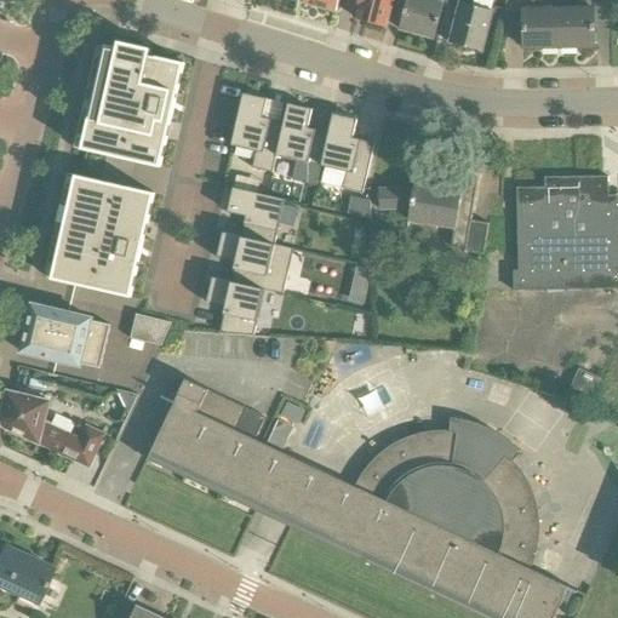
[(302,0),(302,1),(335,11),(337,0),(302,0)]
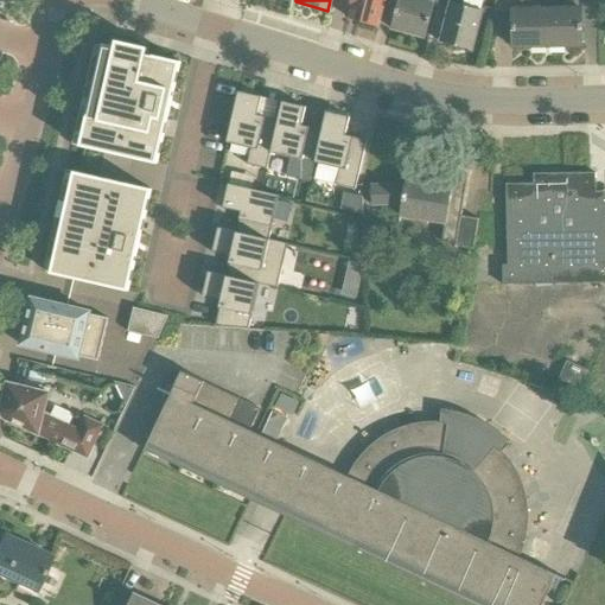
[(349,0),(345,16),(377,24),(383,0),(349,0)]
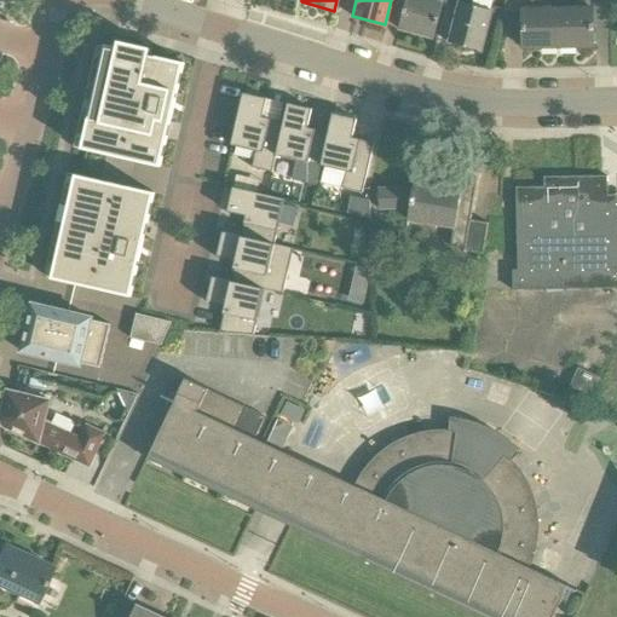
[(405,0),(398,28),(432,36),(442,1),(437,0),(405,0)]
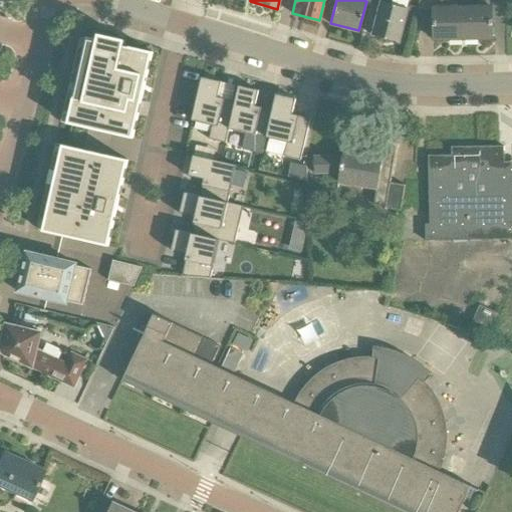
[(392,0),(391,3),(379,0),(370,34),(399,41),(408,8),(407,8),(409,0),(392,0)]
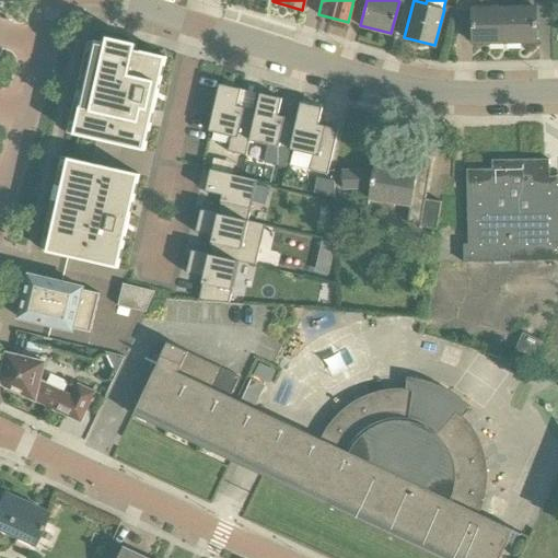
[(504,41),(503,7),(488,7),(487,0),(456,0),(454,9),(457,9),(472,9),(473,42),(504,41)]
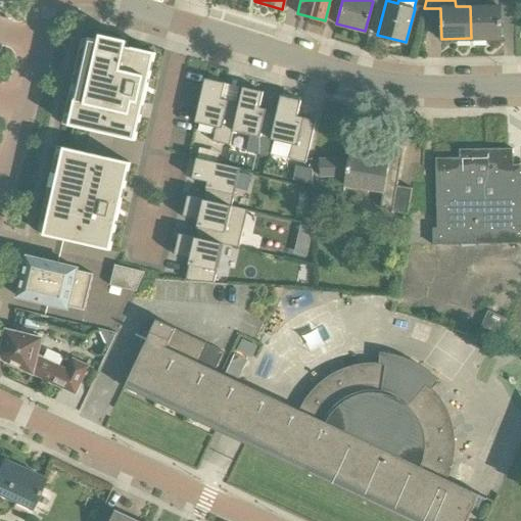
[(470,6),(471,38),(501,38),(501,5),(500,5),(499,0),(484,0),(485,6),(470,6)]
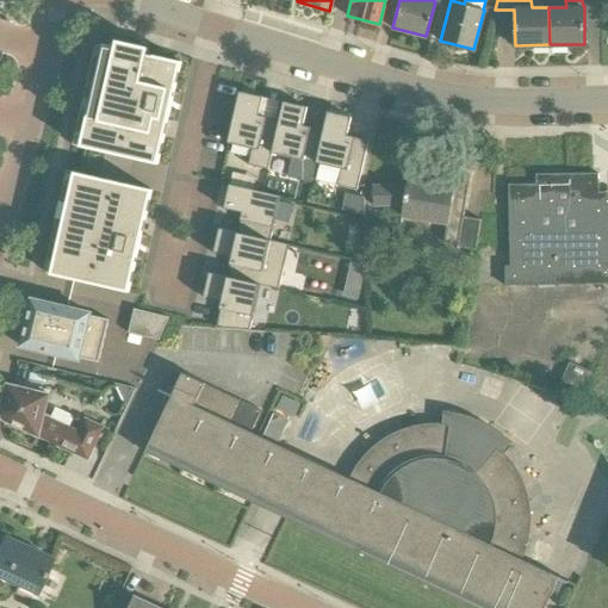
[(115,45),(103,43),(79,146),(155,162),(178,61),(146,53),(147,47),(116,39),(115,45)]
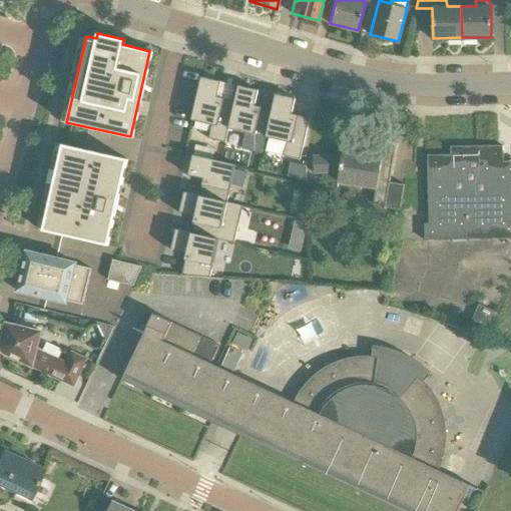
[(219,81),(199,76),(190,119),(227,127),(233,100),(216,96),(219,81)]
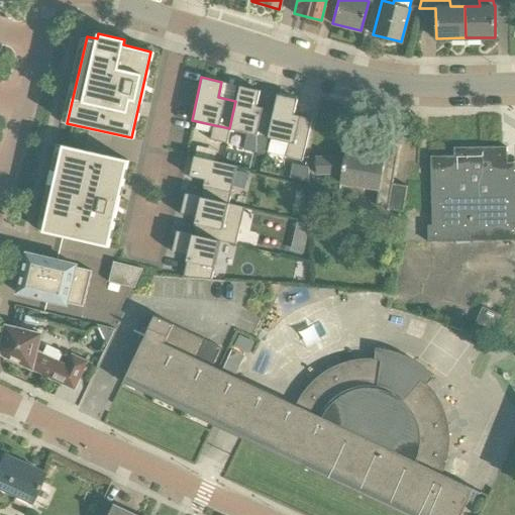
[(259,90),(238,86),(235,101),(229,128),(267,137),(273,110),(255,106),(259,90)]
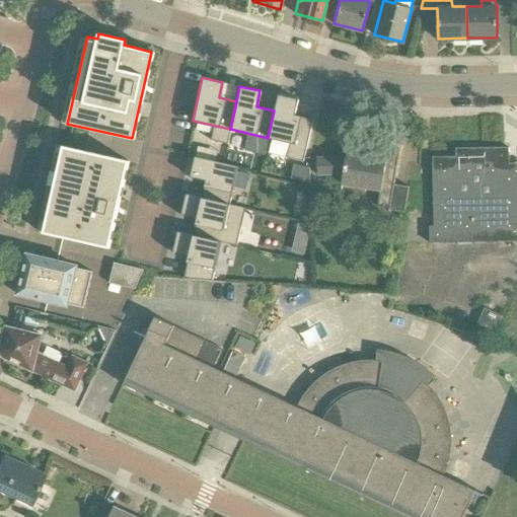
[(297,99),(278,94),(274,111),(268,138),(305,146),(311,119),(294,115),(297,99)]
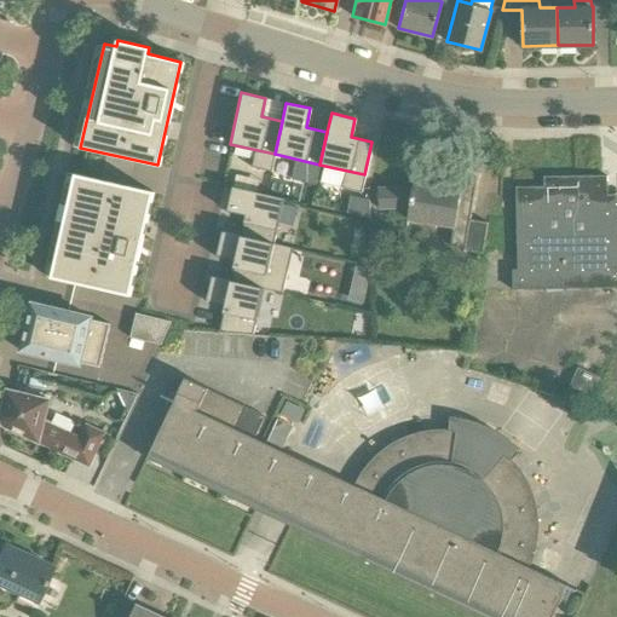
[(151,192),(74,173),(50,277),(127,295),(151,192)]
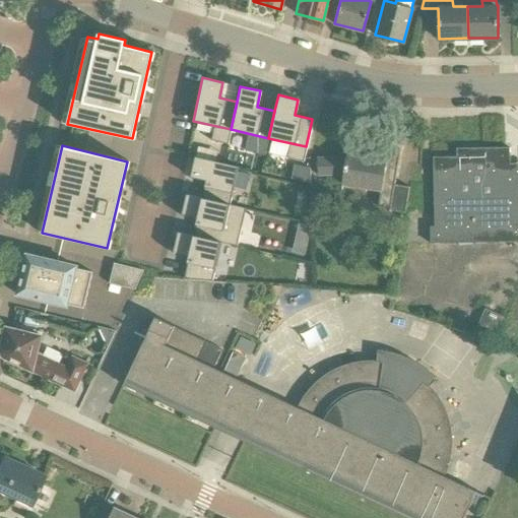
[(345,157),(315,157),(316,174),(343,174),(341,183),(380,189),(377,205),(389,207),(388,209),(404,212),(409,186),(394,184),(399,148),(381,145),(379,158),(361,155),(361,154),(346,153),(345,157)]
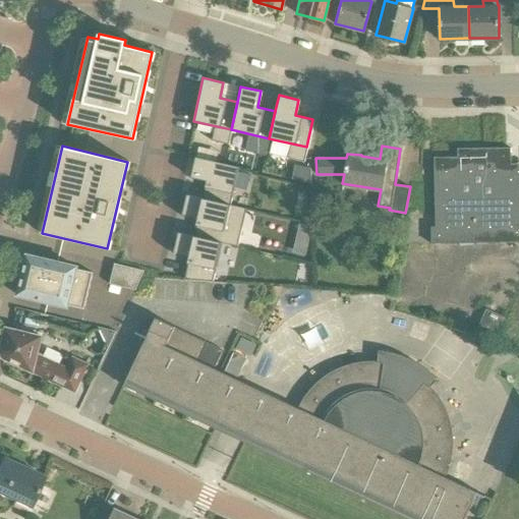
[(430,226),(430,243),(518,240),(518,163),(511,163),(510,147),(457,148),(457,156),(433,156),(434,213),(439,213),(440,226),(430,226)]
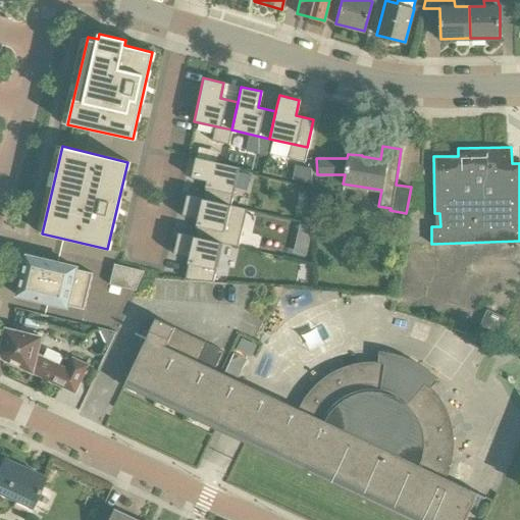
[(239,167),(195,157),(191,177),(206,180),(202,198),(229,205),(239,167)]
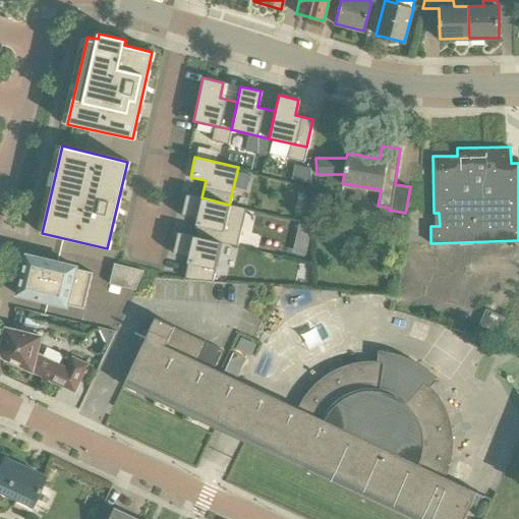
[(290,178),(309,183),(309,168),(293,165),(290,178)]
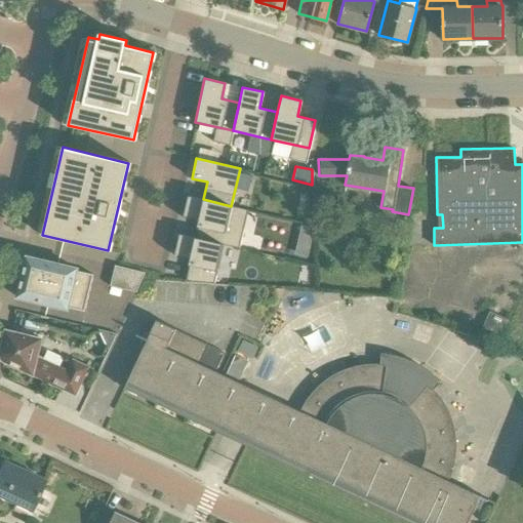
[(203,199),(188,196),(183,216),(199,219),(195,238),(223,244),(231,206),(203,199)]
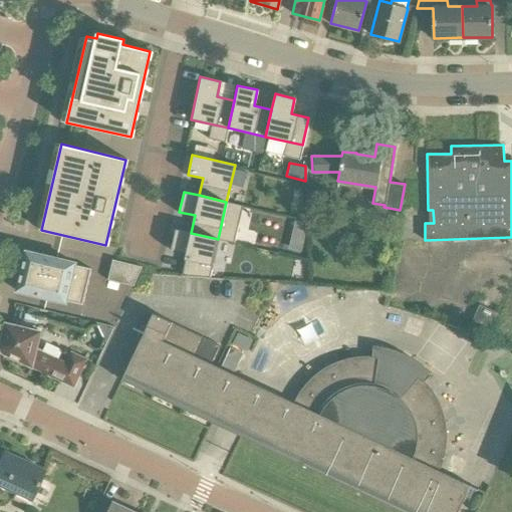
[(294,220),(291,233),(303,236),(307,223),(294,220)]
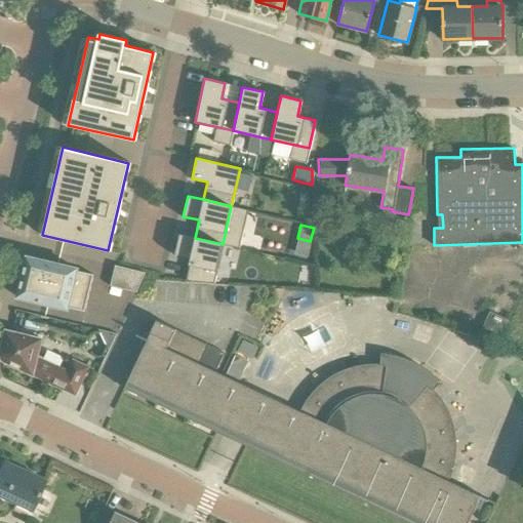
[(195,238),(178,234),(174,254),(190,257),(185,280),(213,282),(223,244),(195,238)]
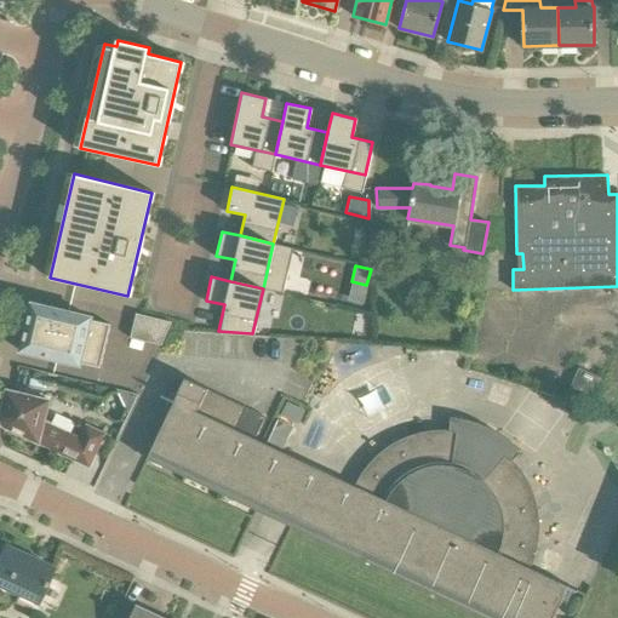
[(90,318),(32,303),(27,320),(23,333),(24,333),(19,350),(79,365),(79,362),(98,367),(109,324),(90,319),(90,318)]
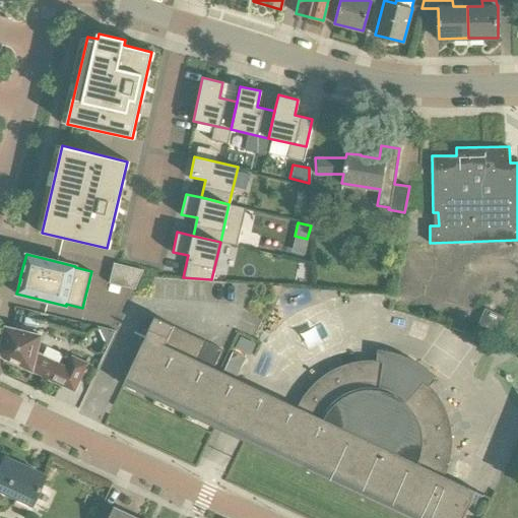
[(108,282),(134,288),(142,269),(113,262),(108,282)]
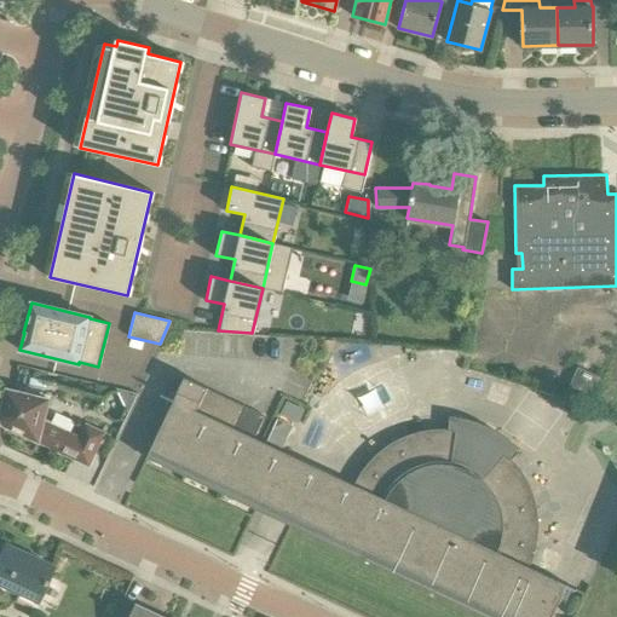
[(576,367),(566,388),(588,398),(598,376),(576,367)]
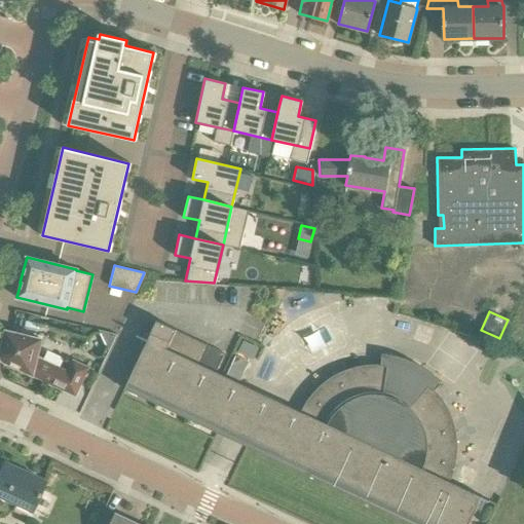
[(126,383),(213,423),(425,523),(469,523),(482,496),(448,481),(451,475),(455,453),(456,440),(451,419),(446,407),(434,389),(441,382),(428,371),(413,362),(397,356),(390,354),(380,353),(379,364),(358,365),(345,369),(326,379),(315,387),(302,405),(299,411),(197,363),(207,344),(155,320),(126,383)]
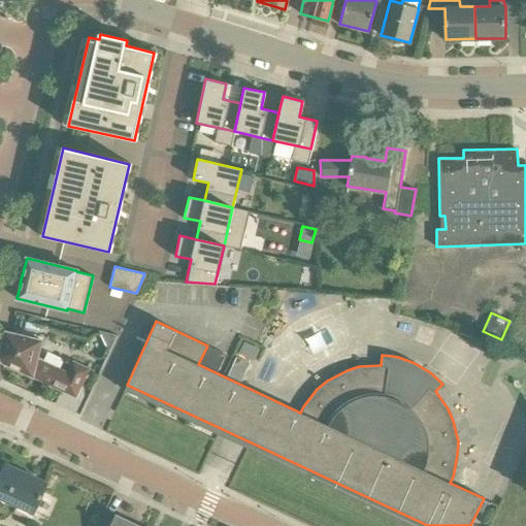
[(41,339),(8,332),(4,331),(0,350),(0,359),(0,360),(1,362),(2,362),(3,363),(4,364),(74,396),(88,368),(72,361),(66,372),(41,360),(41,358),(37,357),(41,339)]
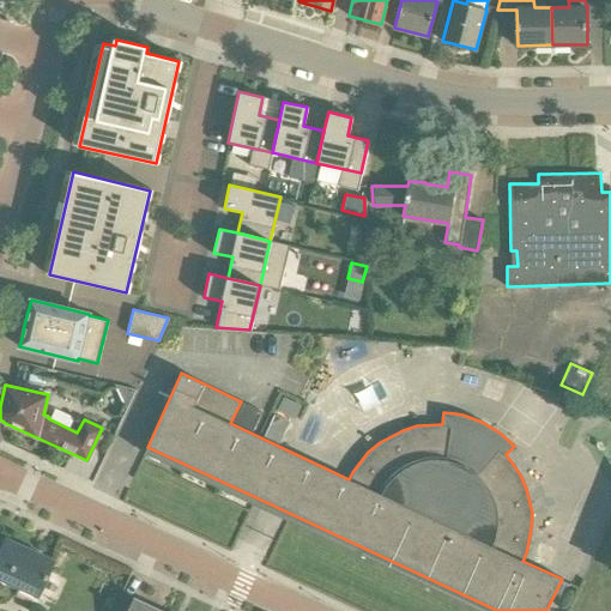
[(282,395),(276,410),(294,418),(300,405),(282,395)]
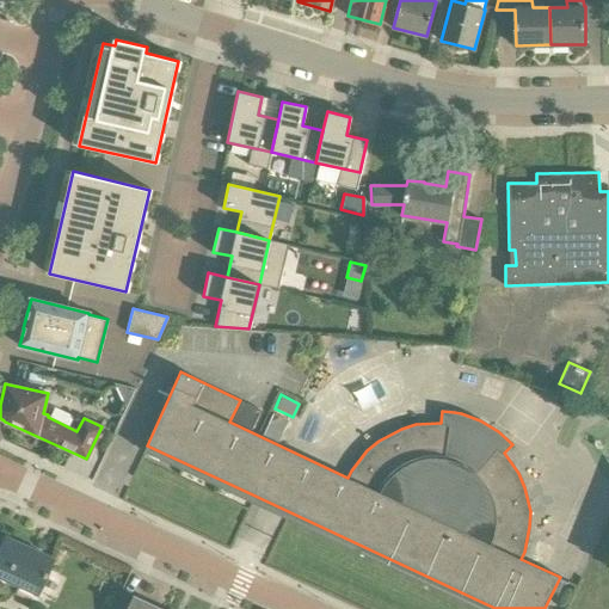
[(272,412),(262,435),(277,442),(288,420),(272,412)]
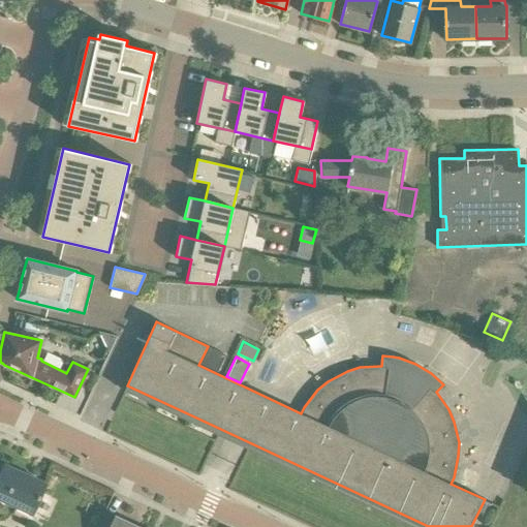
[(0,499),(29,513),(43,483),(28,475),(27,477),(2,465),(0,469),(0,499)]
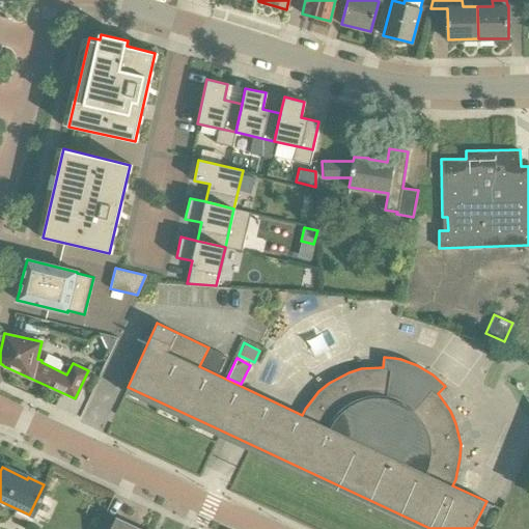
[(139,528),(115,518),(109,528),(139,528)]
